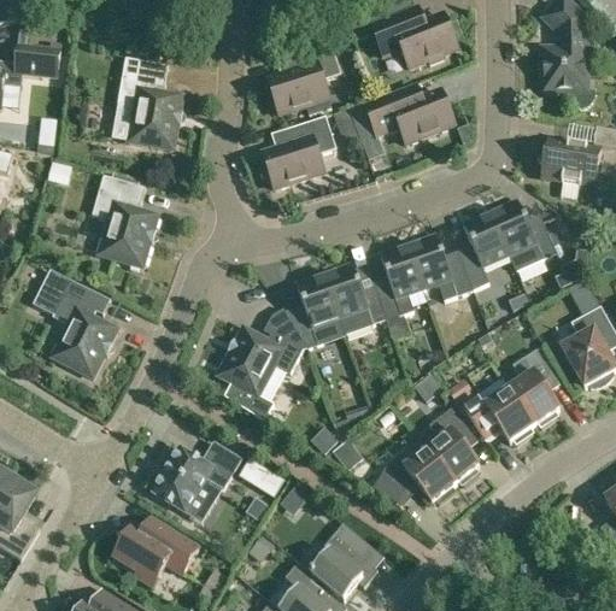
[(21,86),(22,74),(57,77),(60,48),(25,45),(28,16),(40,13),(36,0),(0,0),(0,23),(19,18),(17,43),(15,62),(0,59),(0,109),(3,83),(21,86)]
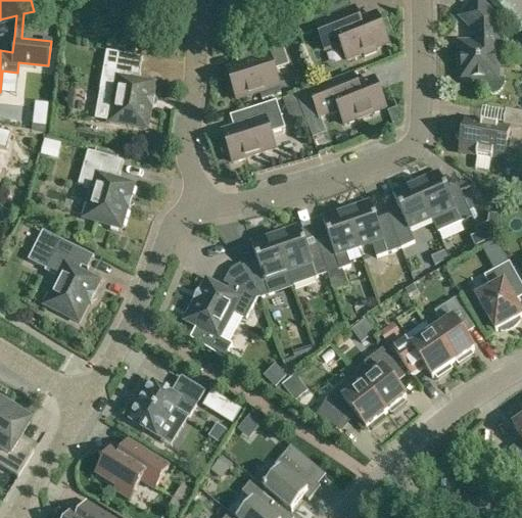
[(459,79),(497,78),(496,14),(481,0),(473,0),(460,14),(471,26),(471,39),(458,40),(459,79)]
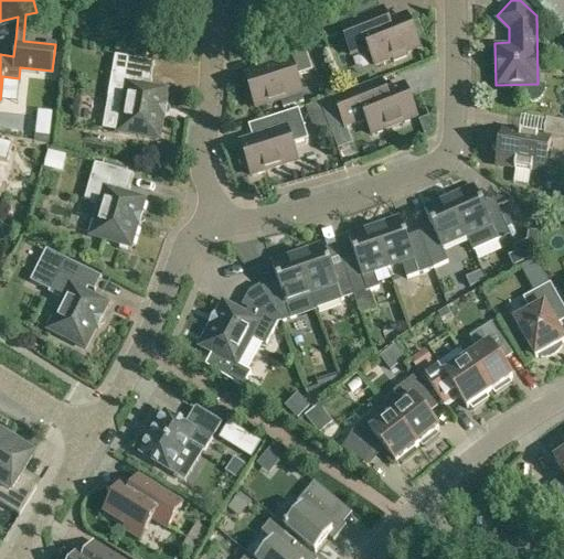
[(563,15),(550,0),(535,0),(563,32),(563,31),(563,15)]
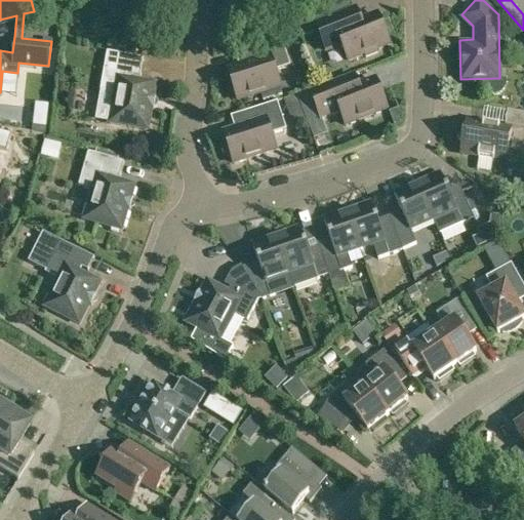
[(388,41),(376,11),(349,23),(344,10),(315,22),(326,47),(341,41),(348,56),(364,50),(365,53),(376,49),(375,46),(388,41)]
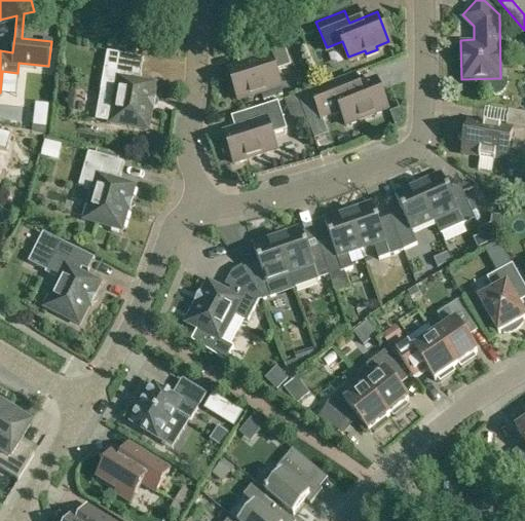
[(237,97),(279,83),(274,68),(290,63),(282,36),(253,45),(257,58),(228,67),(237,97)]
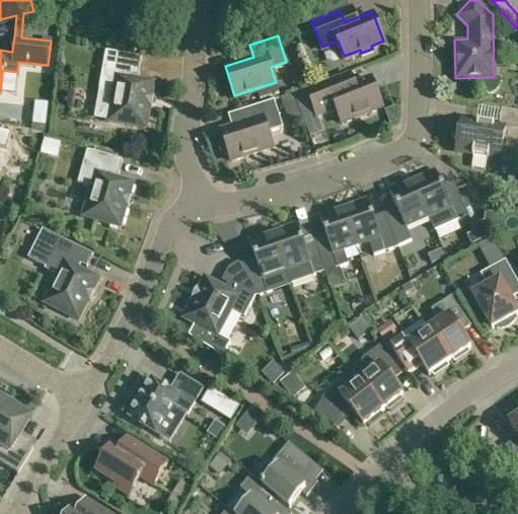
[(141,54),(104,48),(98,86),(113,88),(107,119),(145,125),(149,103),(151,103),(153,93),(151,92),(153,80),(131,76),(132,71),(138,72),(141,54)]
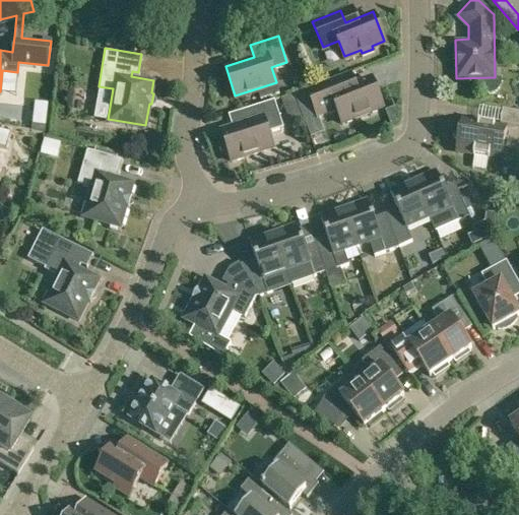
[(341,121),(382,105),(371,76),(342,87),(337,74),(306,86),(317,114),(336,106),(341,121)]
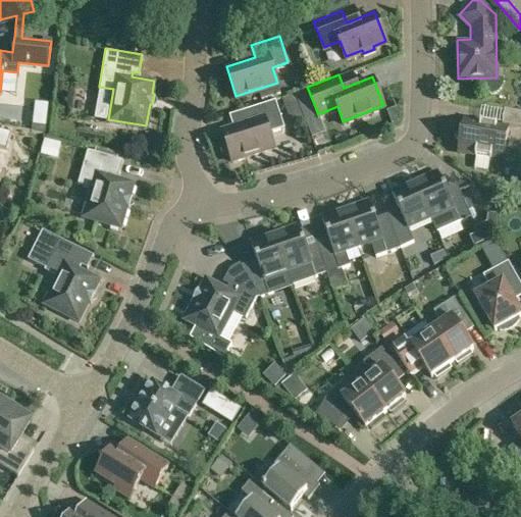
[(231,159),(273,146),(268,131),(283,125),(275,98),(247,107),(251,120),(222,130),(231,159)]
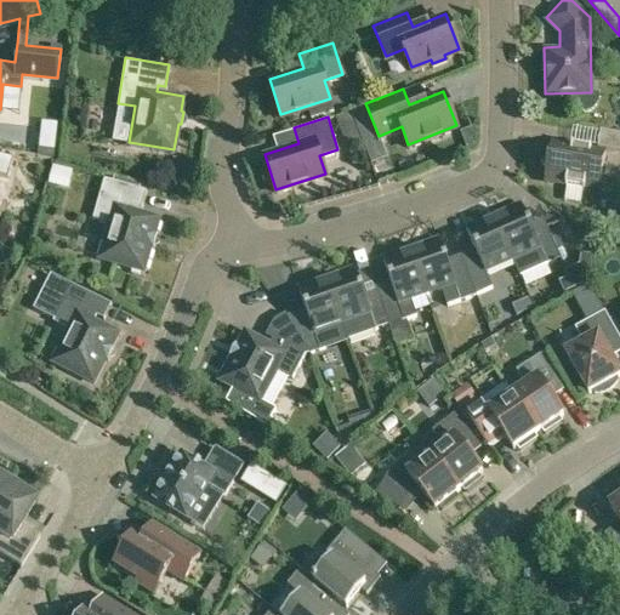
[(619,129),(599,126),(596,143),(619,147),(619,129)]
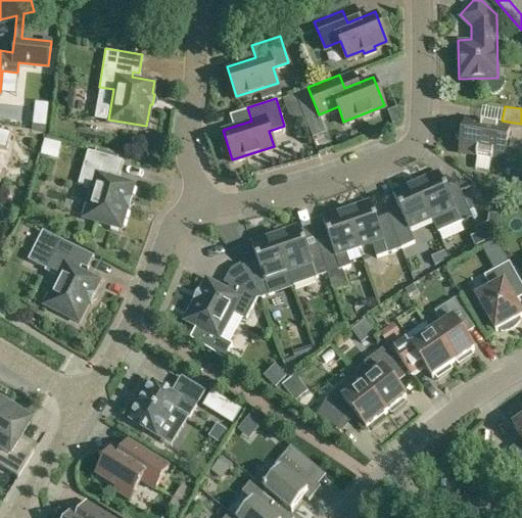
[(46,109),(28,107),(26,127),(44,128),(46,109)]
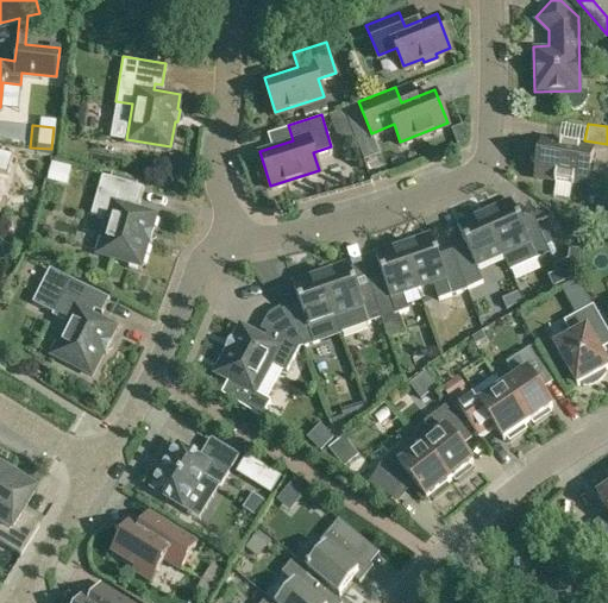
[(570,181),(570,182),(572,182),(572,180),(587,182),(593,148),(578,145),(578,143),(577,142),(577,143),(562,140),(562,139),(561,139),(559,142),(540,138),(538,149),(530,155),(536,163),(533,174),(553,177),(553,180),(555,180),(555,178),(570,181)]
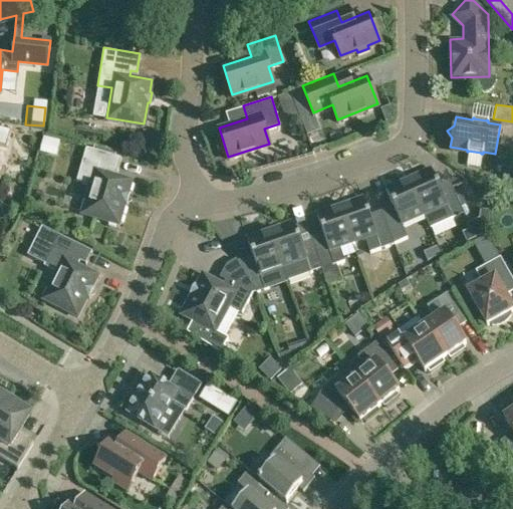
[(0,142),(6,144),(10,128),(0,124),(0,142)]
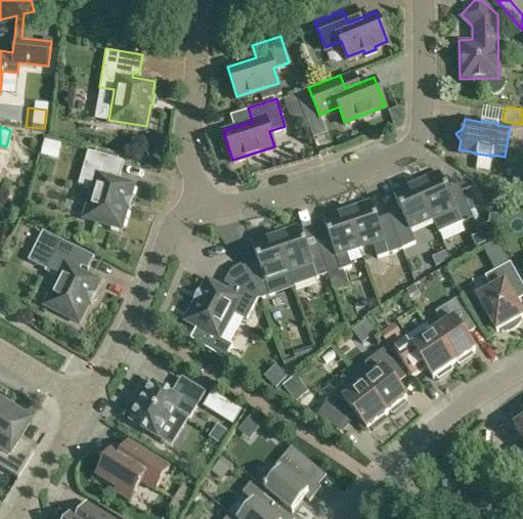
[(87,148),(78,182),(91,186),(83,215),(121,226),(127,205),(129,206),(132,196),(130,195),(133,182),(111,175),(113,170),(119,172),(123,159),(87,148)]
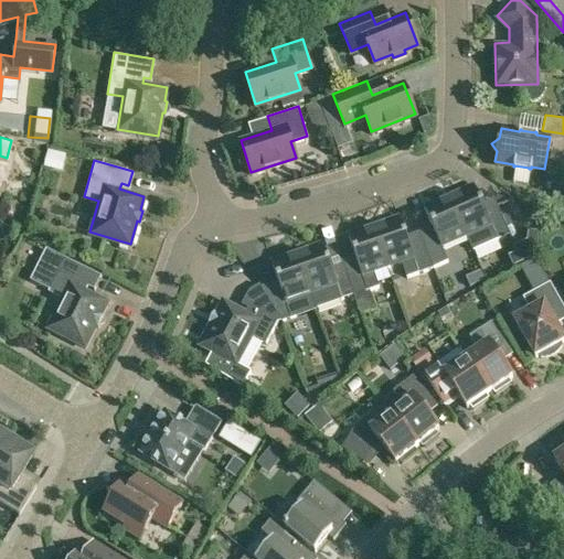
[(458,193),(449,197),(466,233),(479,227),(486,242),(509,230),(496,202),(483,207),(472,181),(456,189),(458,193)]
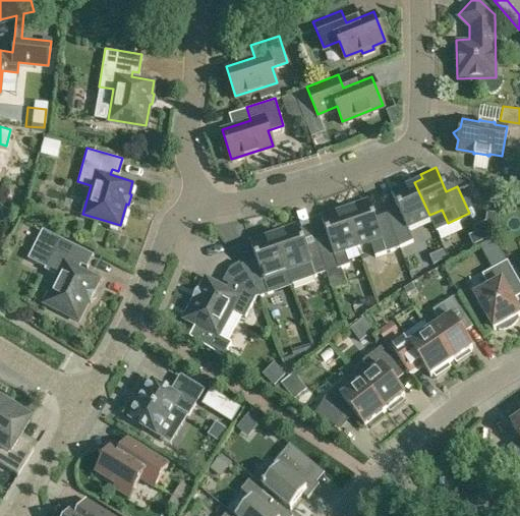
[(429,215),(414,182),(406,185),(404,181),(390,188),(400,212),(388,217),(399,244),(412,238),(406,225),(429,215)]
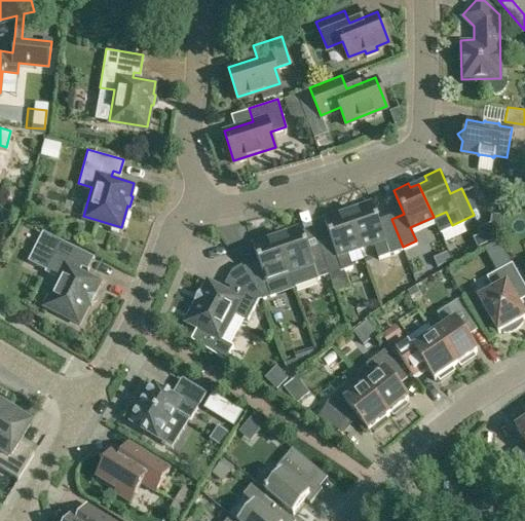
[(403,247),(391,219),(379,223),(371,198),(355,205),(357,209),(348,212),(360,247),(373,242),(378,256),(403,247)]
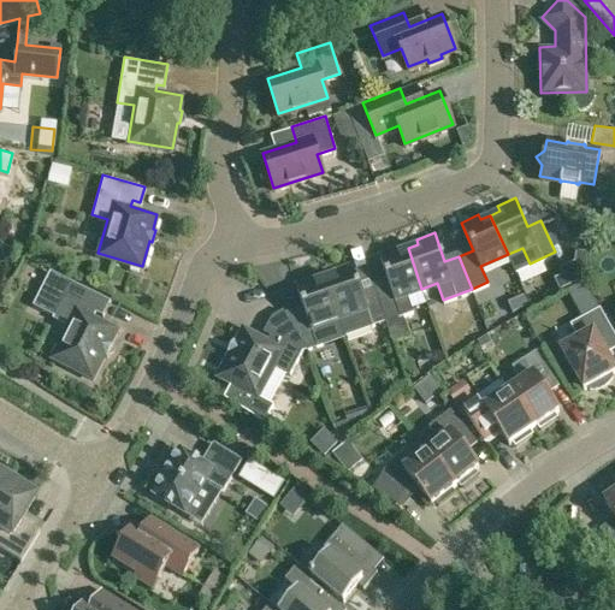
[(388,282),(374,286),(385,318),(392,339),(409,333),(402,314),(413,311),(407,294),(421,289),(408,248),(398,252),(396,246),(378,252),(388,282)]
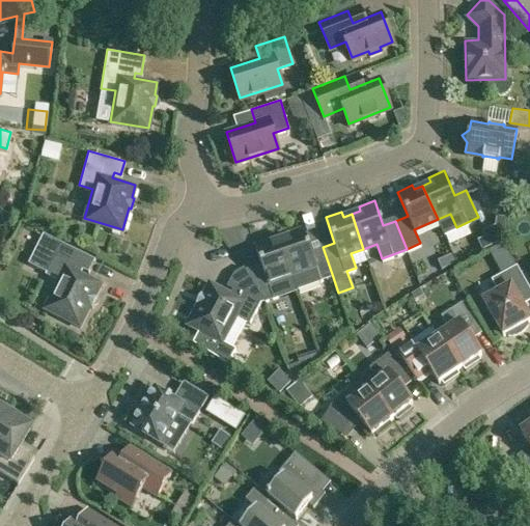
[(288,236),(279,239),(291,274),(315,266),(319,278),(332,274),(323,247),(310,250),(302,225),(286,231),(288,236)]
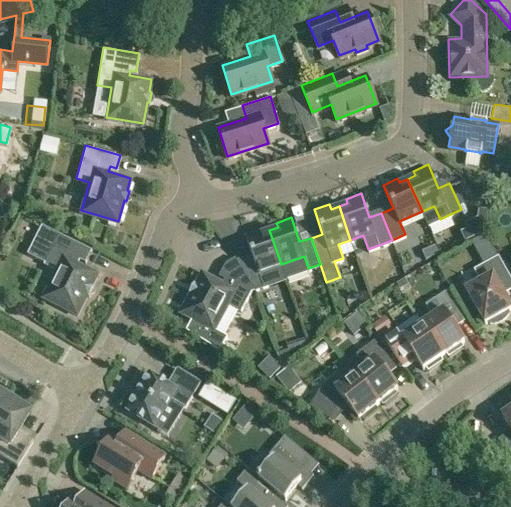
[(97,272),(76,262),(79,257),(85,260),(91,248),(42,223),(28,252),(44,260),(43,262),(56,269),(42,296),(77,313),(86,293),(88,294),(93,284),(91,283),(97,272)]
